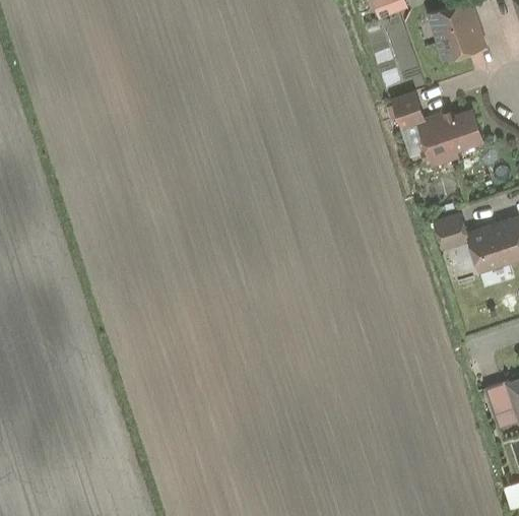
[(370,0),(379,21),(408,9),(404,0),(370,0)]
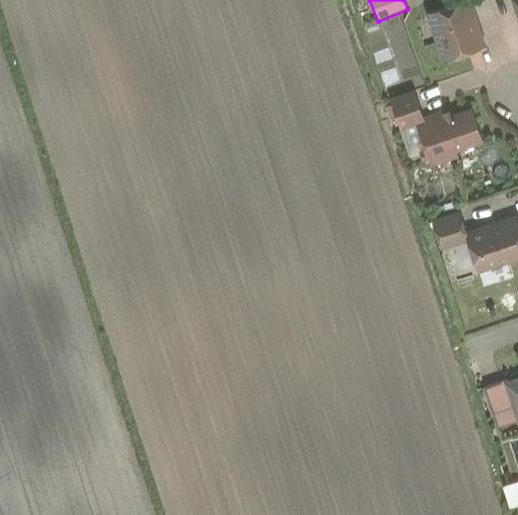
[(487,48),(469,0),(467,0),(428,14),(446,63),(487,48)]
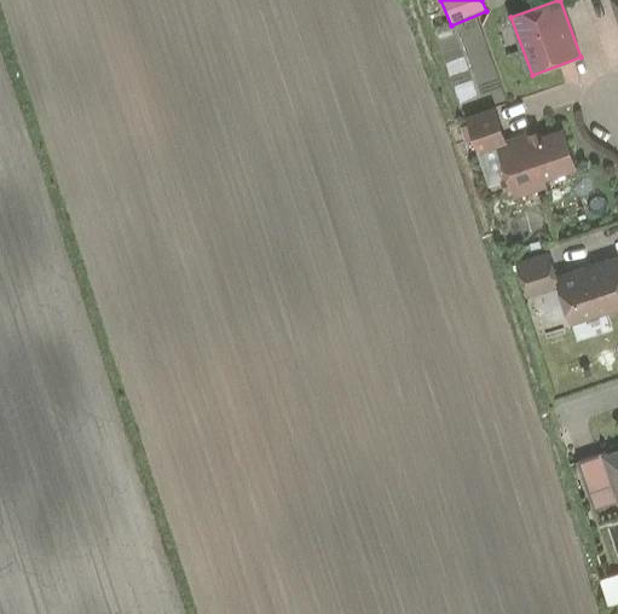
[(456,103),(496,92),(478,27),(438,38),(456,103)]
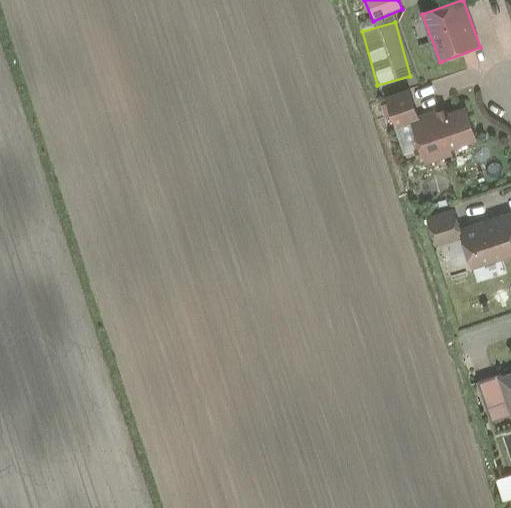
[(478,142),(465,107),(439,117),(436,110),(406,120),(424,168),(453,158),(451,151),(478,142)]
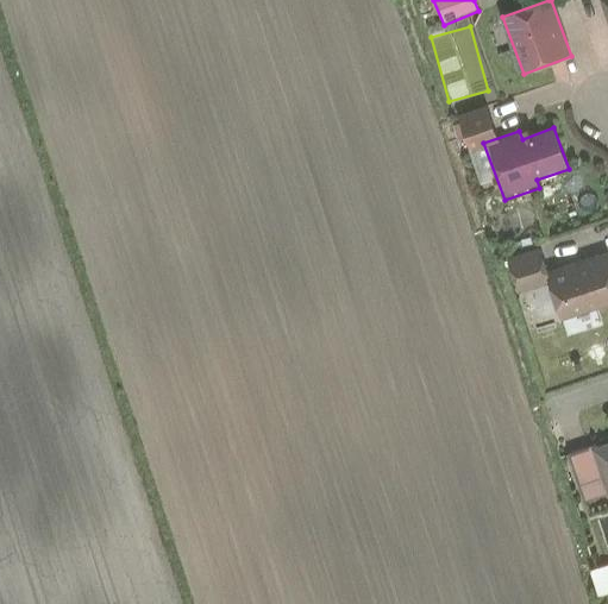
[(607,306),(607,253),(544,276),(558,322),(607,306)]
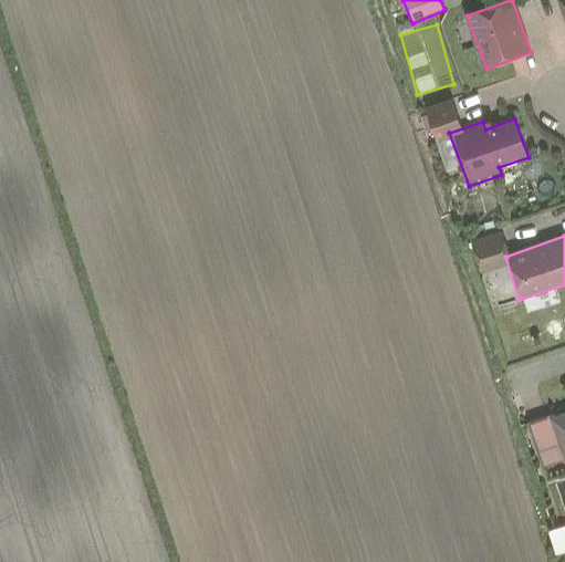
[(564,461),(564,413),(547,419),(563,462),(564,461)]
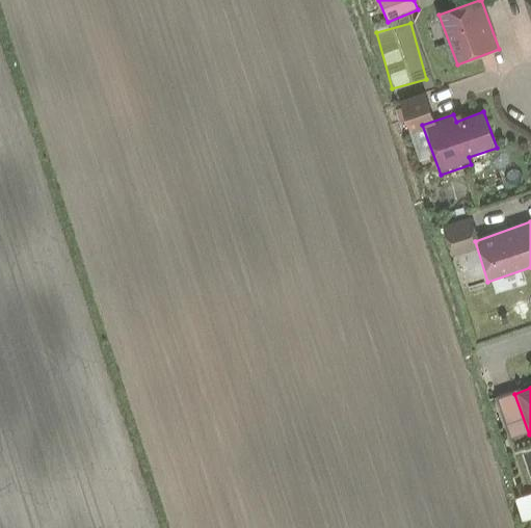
[(521,520),(530,517),(530,494),(515,499),(521,520)]
